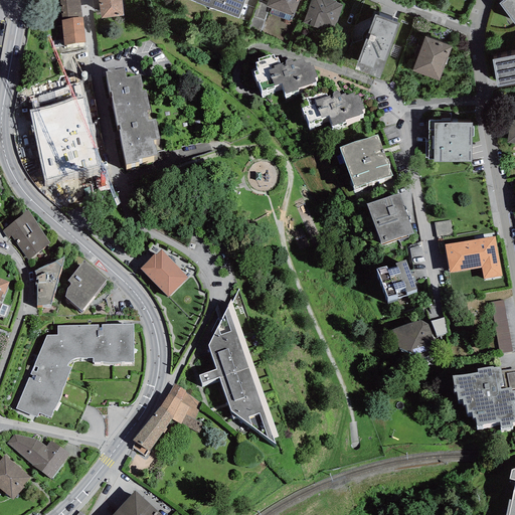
[(60,2),(62,27),(81,25),(79,0),(60,2)]
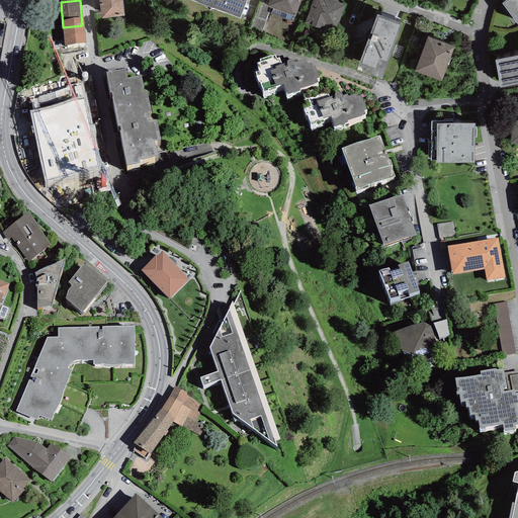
[(99,0),(101,16),(124,13),(122,0),(99,0)]
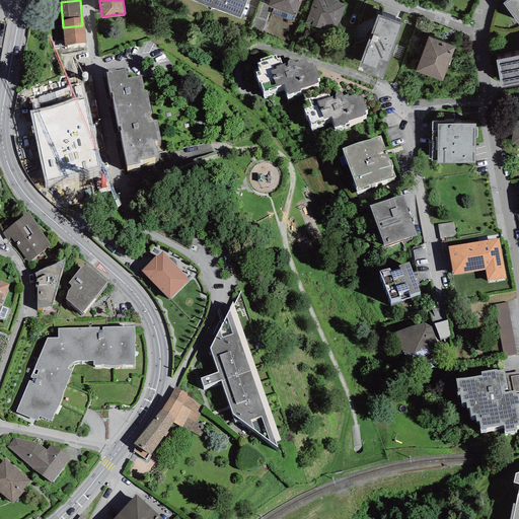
[(190,0),(240,18),(246,0),(190,0)]
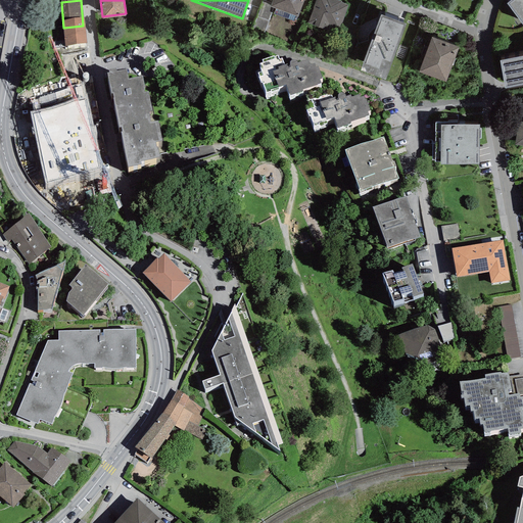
[(303,0),(272,0),(271,5),(270,6),(273,7),(297,16),(303,0)]
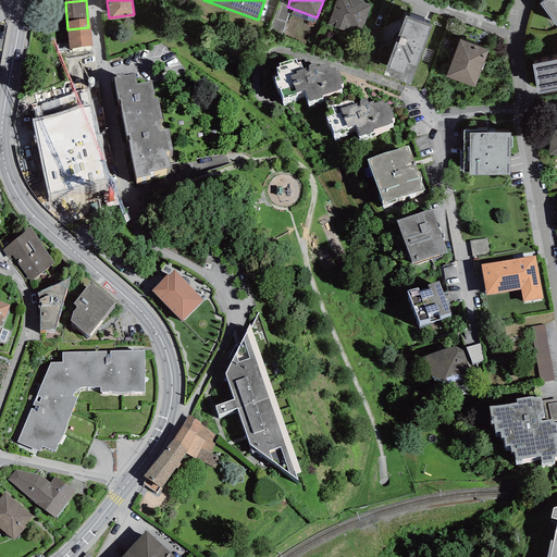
[(336,0),(327,25),(350,33),(351,29),(361,33),(371,5),(363,3),(364,2),(358,0),(336,0)]
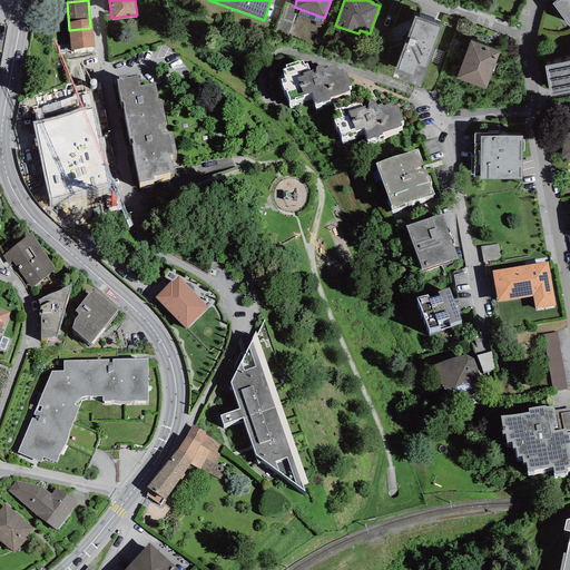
[(569,0),(558,0),(552,5),(569,28),(569,0)]
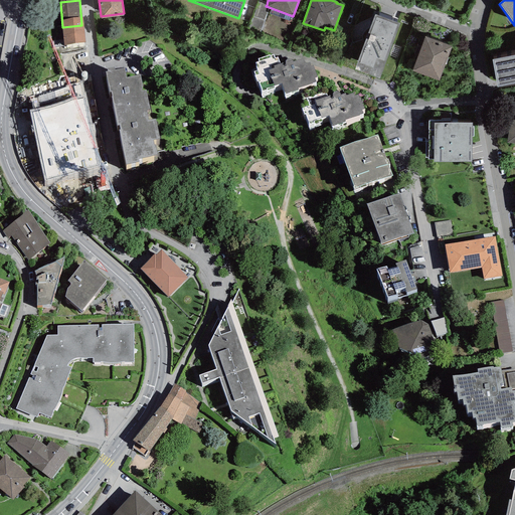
[(260,33),(269,7),(266,6),(267,5),(258,2),(248,29),(260,33)]
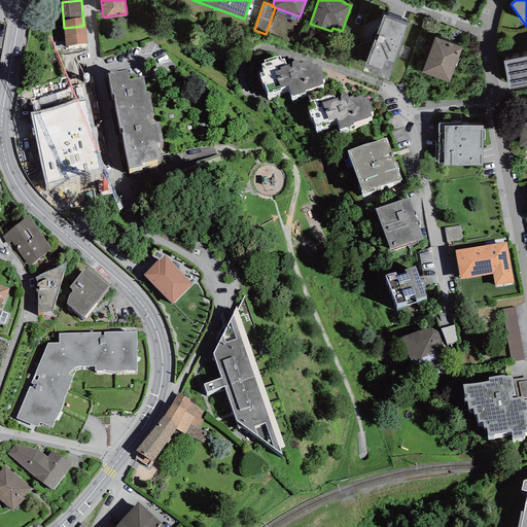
[(410,25),(384,14),(363,71),(388,81),(410,25)]
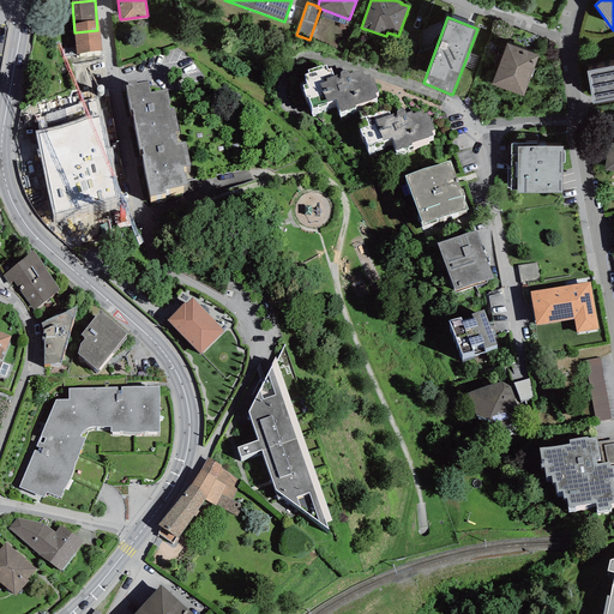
[(74,32),(73,32),(77,64),(102,61),(98,30),(97,30),(74,32)]
